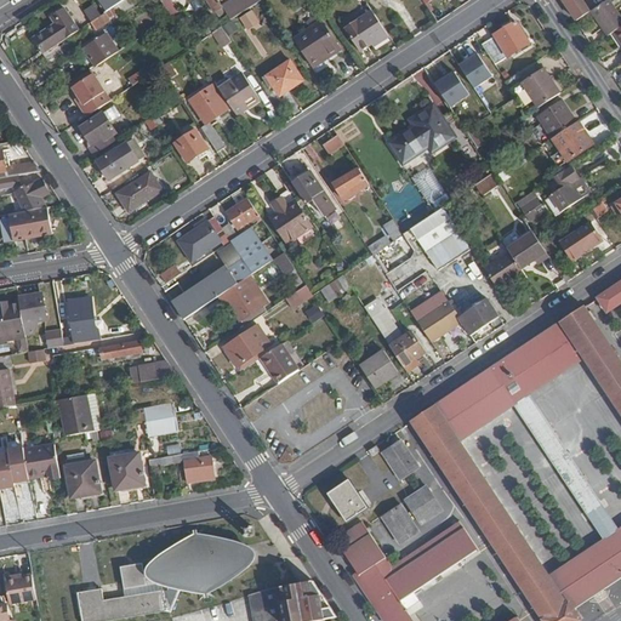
[(107,11),(100,0),(74,0),(73,1),(78,9),(83,6),(92,22),(107,11)]
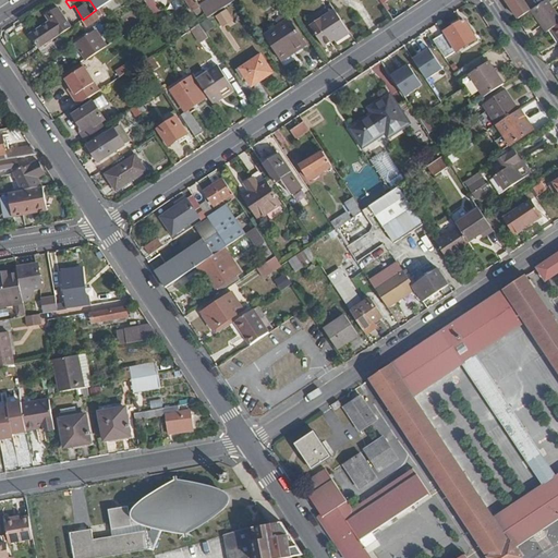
[(199,7),(194,0),(184,0),(192,11),(199,7)]
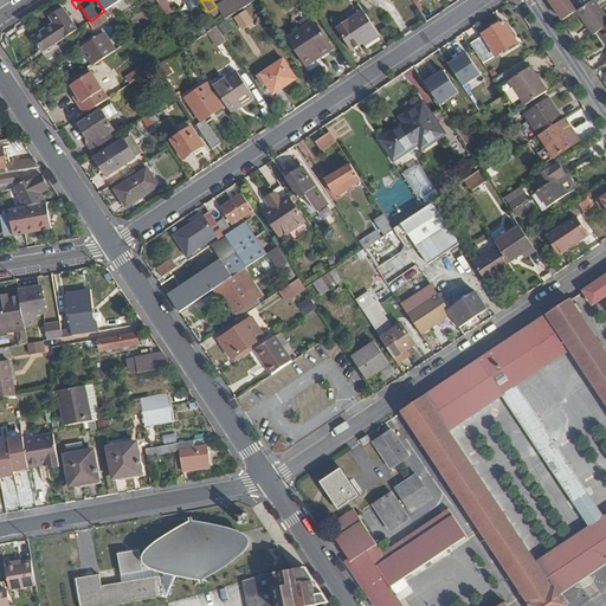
[(225,20),(253,0),(226,0),(217,7),(225,20)]
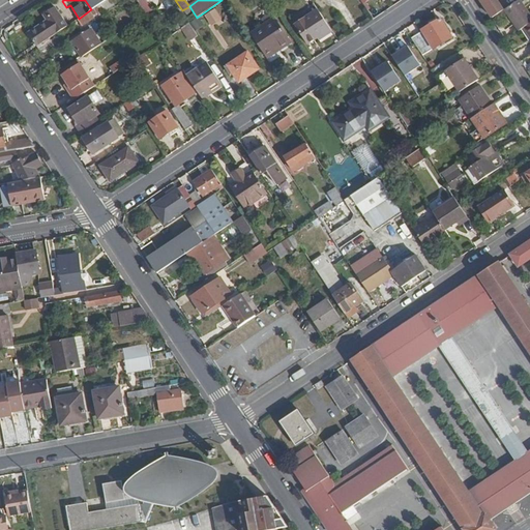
[(246,0),(245,0),(226,0),(224,2),(229,10),(236,4),(237,6),(246,0)]
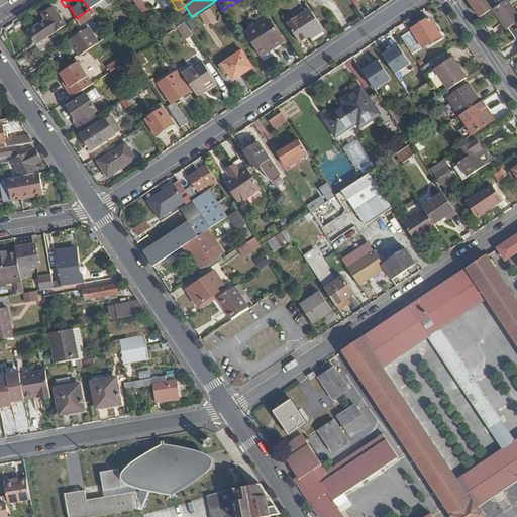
[(266,4),(262,0),(250,0),(249,1),(256,10),(266,4)]
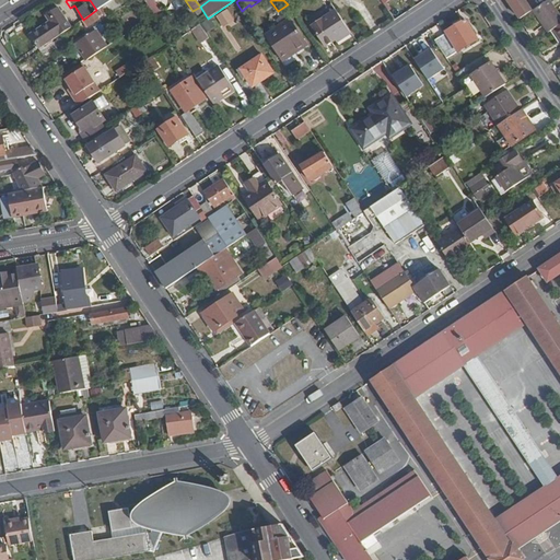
[(523,0),(506,0),(520,19),(532,11),(523,0)]
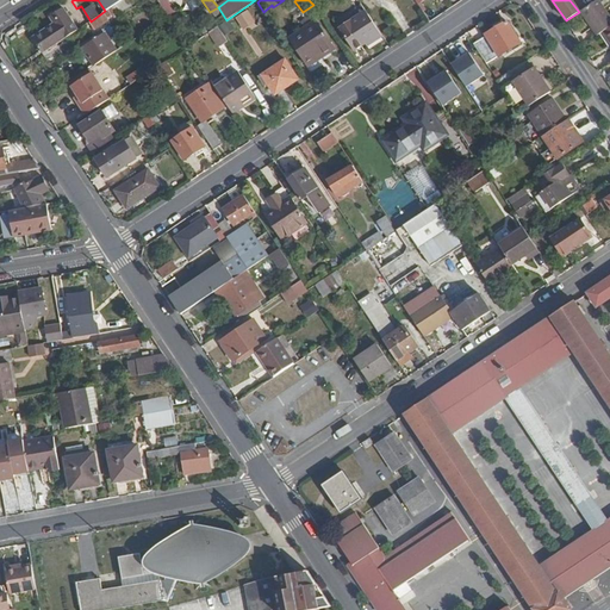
[(609,26),(609,13),(601,0),(596,0),(579,11),(596,37),(603,32),(609,26)]
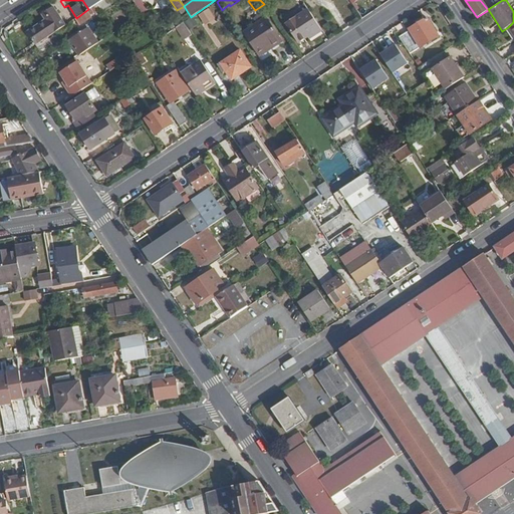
[(78,25),(103,8),(99,2),(88,9),(76,18),(74,19),(78,25)]
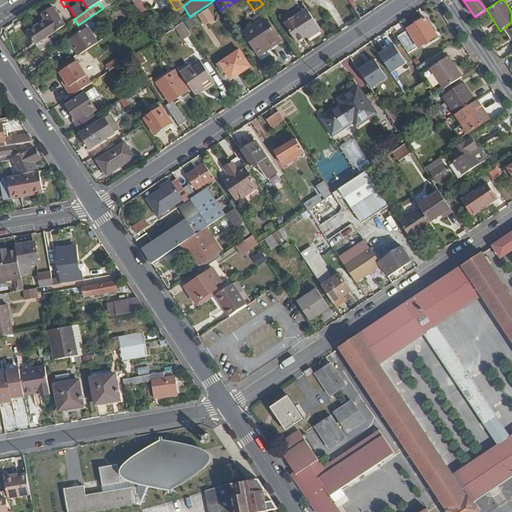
[(37,44),(66,24),(53,5),(43,12),(47,19),(29,31),(37,44)]
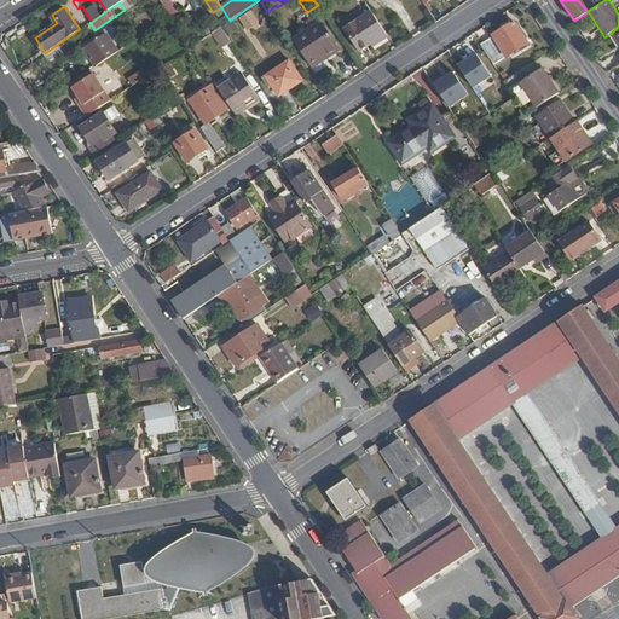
[(386,33),(370,10),(342,29),(357,52),(386,33)]
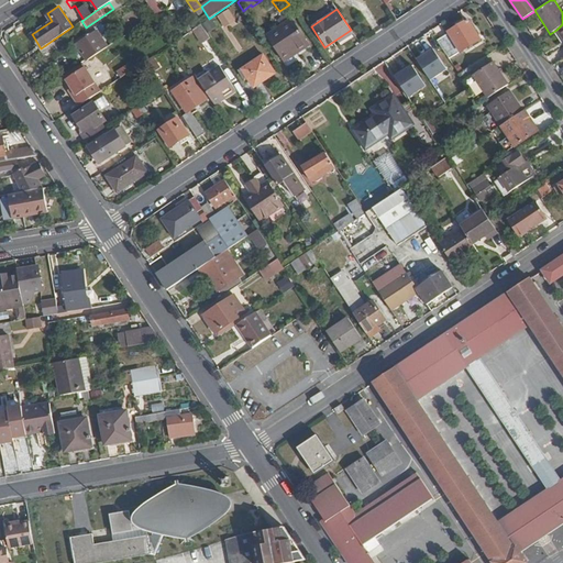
[(306,45),(288,20),(264,35),(283,62),(306,45)]
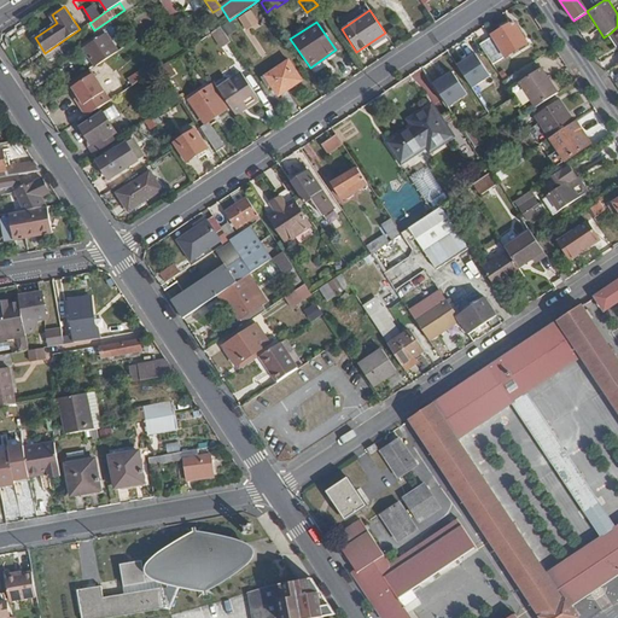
[(494,66),(529,44),(514,22),(493,35),(494,38),(481,46),(494,66)]
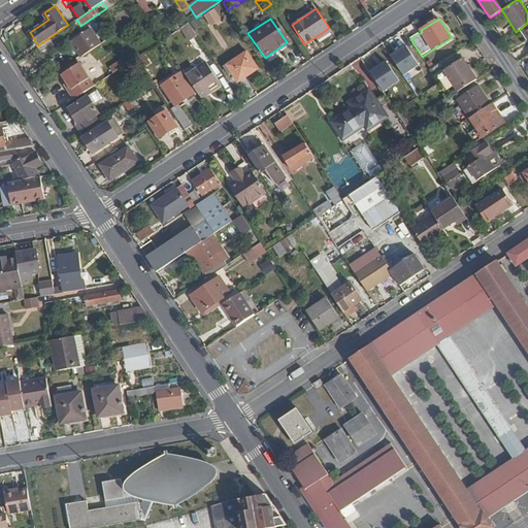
[(196,36),(188,23),(179,28),(189,41),(196,36)]
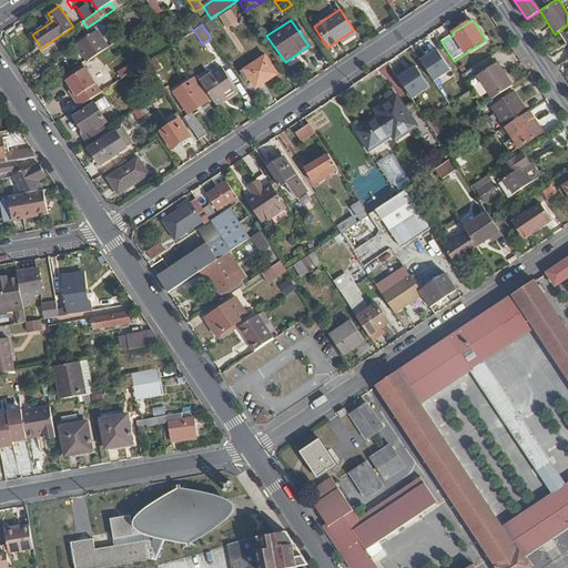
[(89,59),(107,48),(97,31),(79,43),(89,59)]
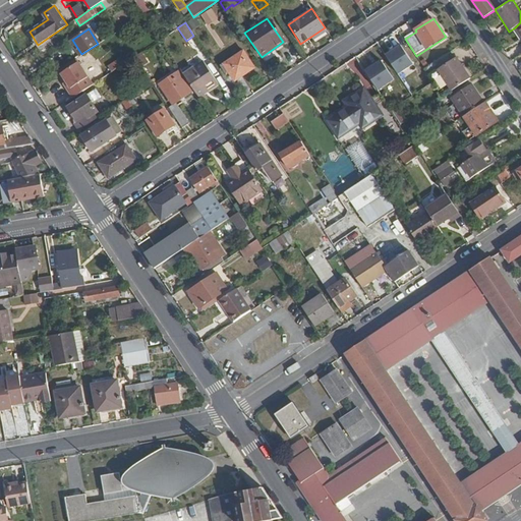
[(413,64),(400,45),(386,54),(399,74),(413,64)]
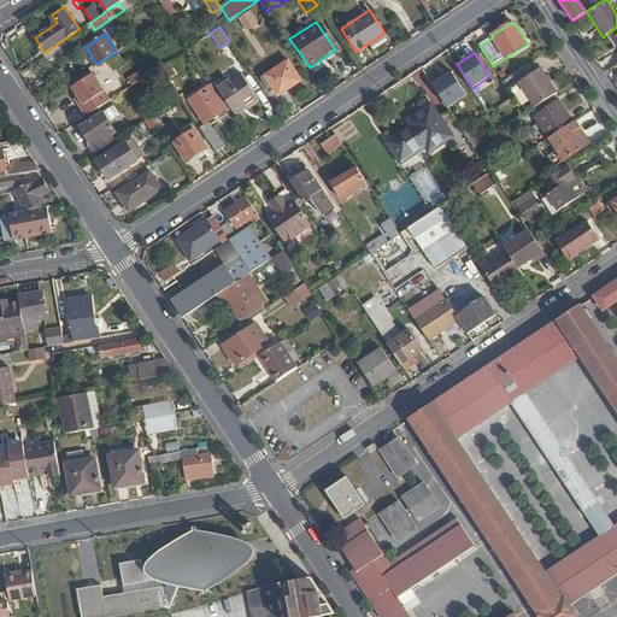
[(276,97),(300,81),(287,59),(263,75),(276,97)]
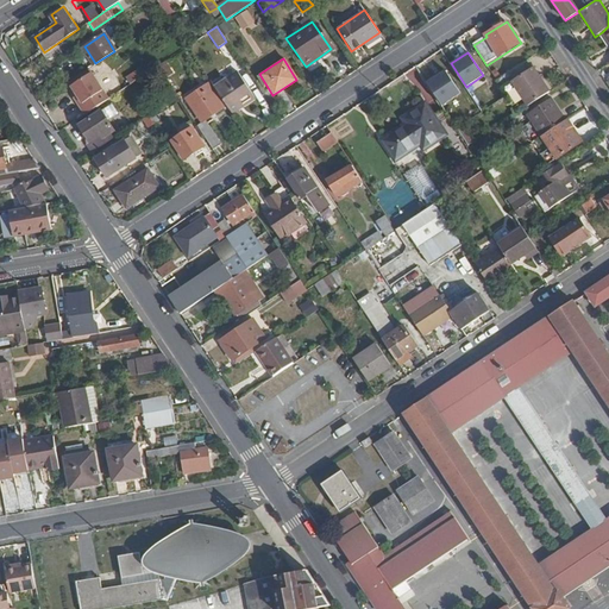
[(130,82),(144,74),(139,67),(126,75),(130,82)]
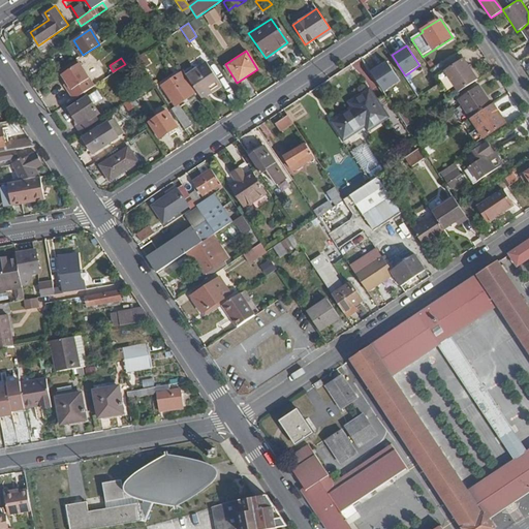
[(477,80),(463,58),(444,70),(459,92),(477,80)]
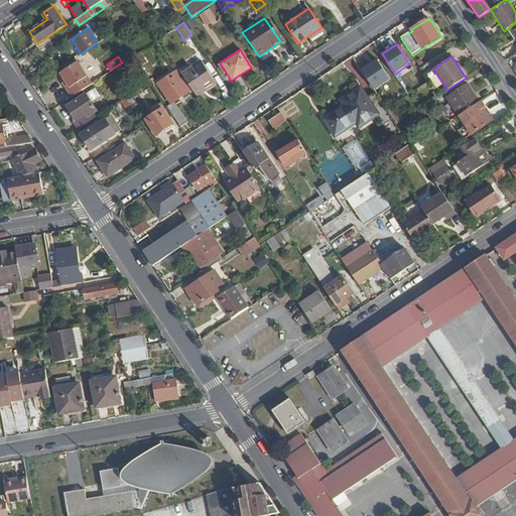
[(215,82),(201,59),(187,69),(185,67),(179,71),(199,100),(204,96),(201,91),(215,82)]
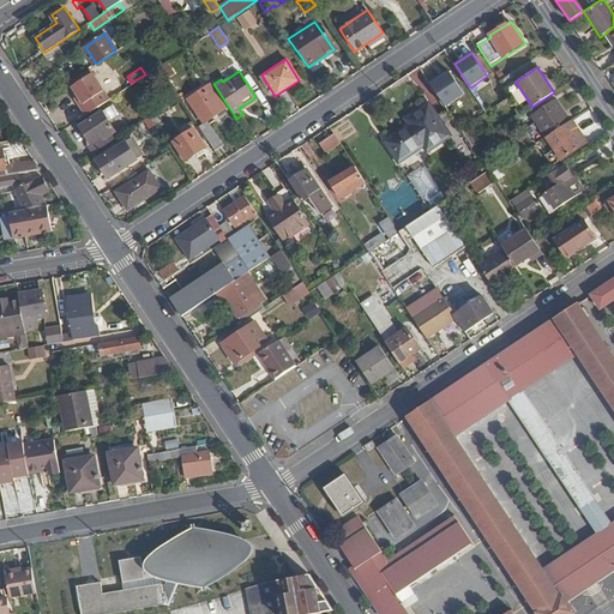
[(463,94),(449,71),(438,79),(435,76),(428,82),(445,107),(463,94)]
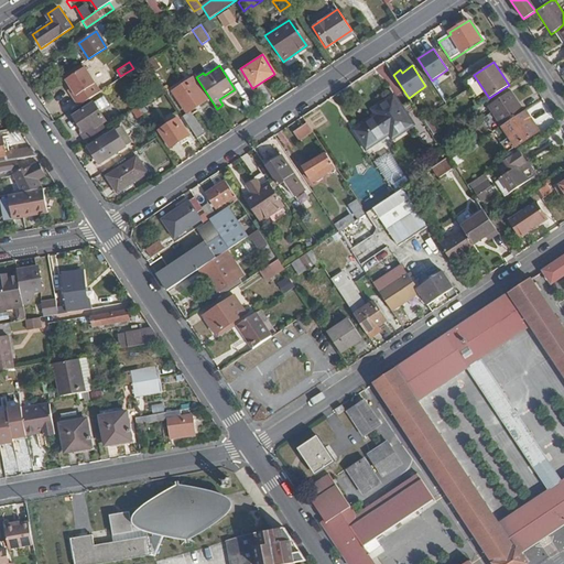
[(99,93),(84,68),(65,82),(75,97),(72,99),(77,107),(99,93)]
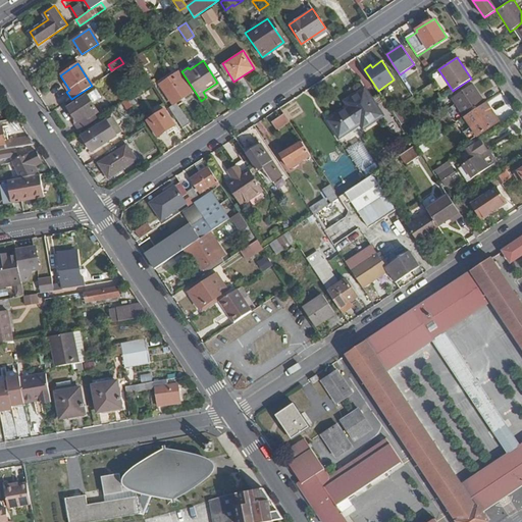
[(189,123),(175,103),(190,93),(176,73),(159,85),(172,105),(168,107),(181,127),(189,123)]
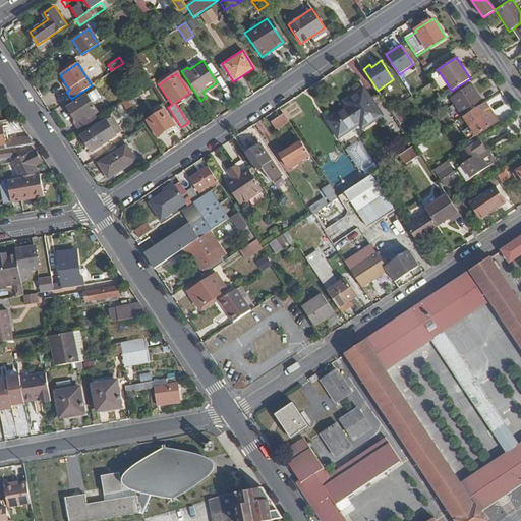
[(483,104),(477,96),(475,97),(469,88),(451,100),(463,117),(483,104)]
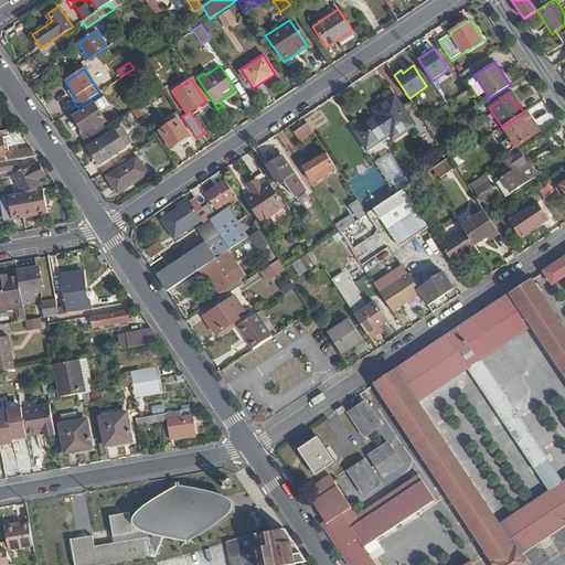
[(436,138),(413,103),(402,109),(393,96),(380,105),(382,110),(354,129),(365,148),(388,132),(393,139),(412,125),(426,146),(436,138)]
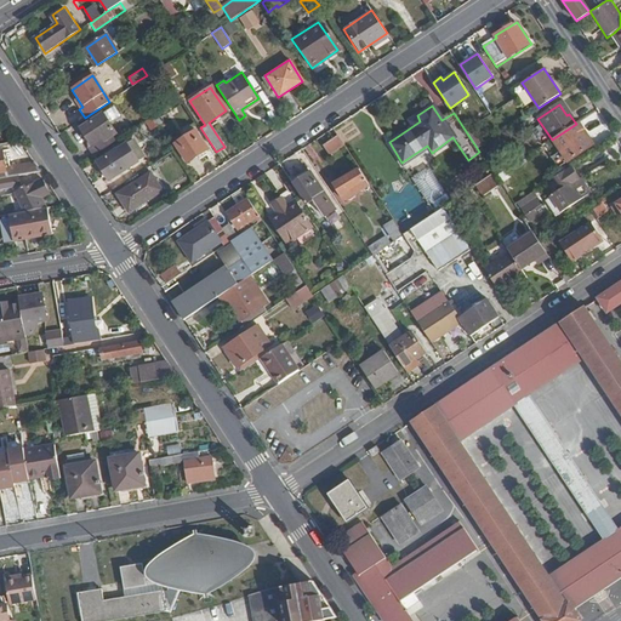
[(117,141),(101,115),(79,129),(90,146),(87,148),(92,155),(117,141)]
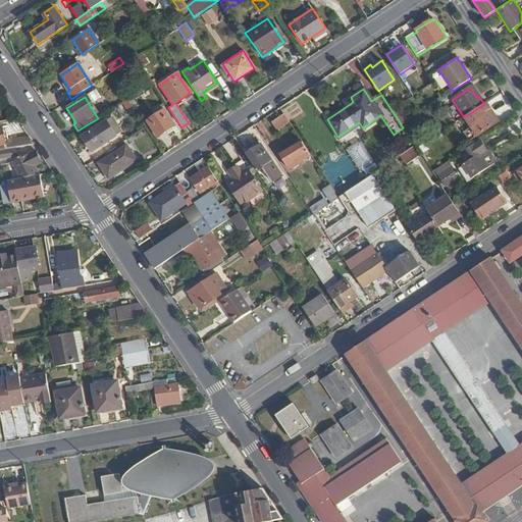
[(498,122),(485,103),(484,104),(464,117),(477,137),(498,122)]
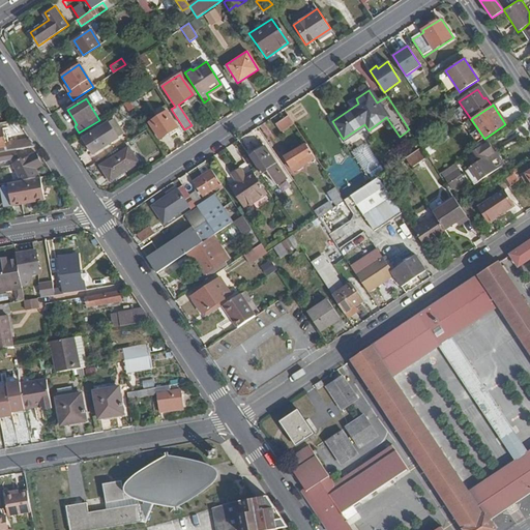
[(177,126),(167,112),(149,123),(159,139),(177,126)]
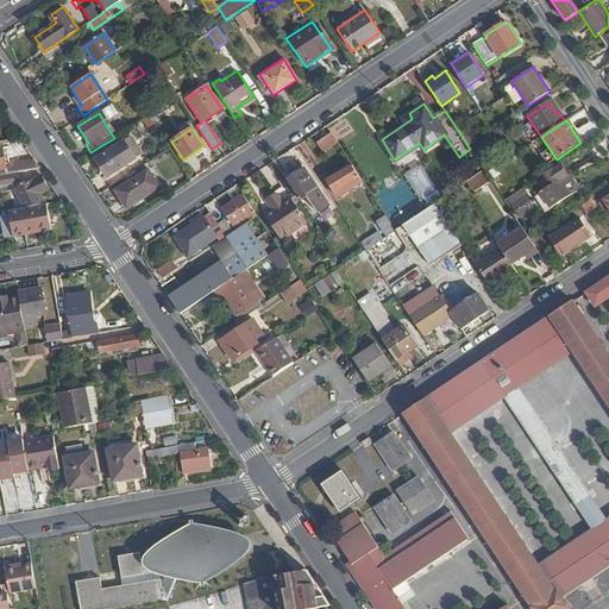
[(328,131),(314,142),(322,151),(337,140),(328,131)]
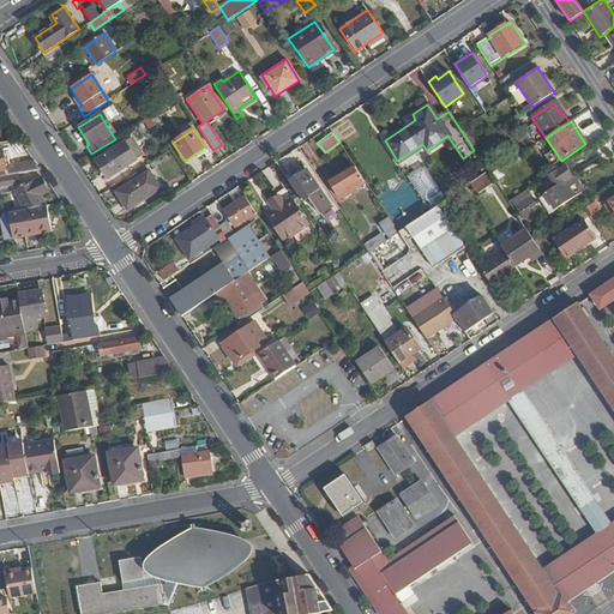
[(106,180),(134,160),(122,142),(113,149),(113,148),(92,161),(106,180)]
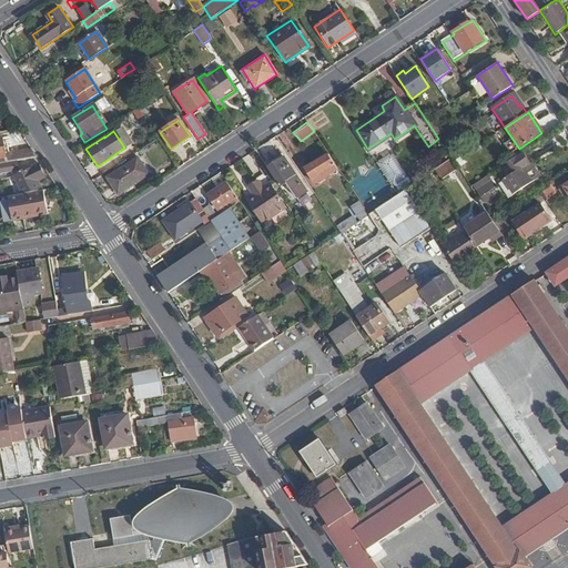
[(38,159),(33,151),(7,156),(7,158),(8,164),(16,162),(38,159)]
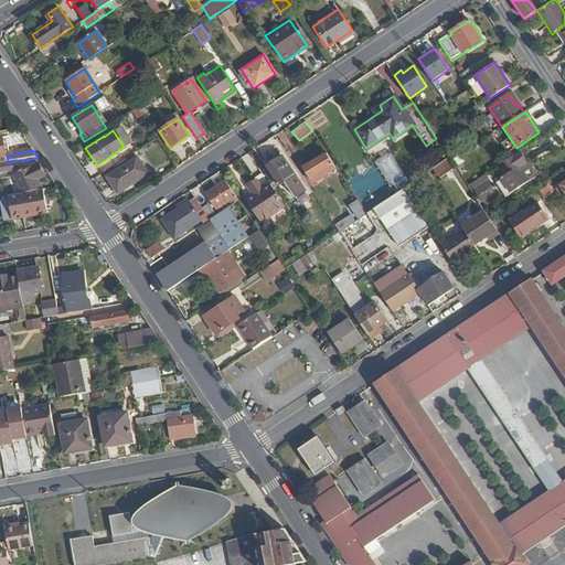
[(390,187),(406,176),(387,150),(372,161),(390,187)]
